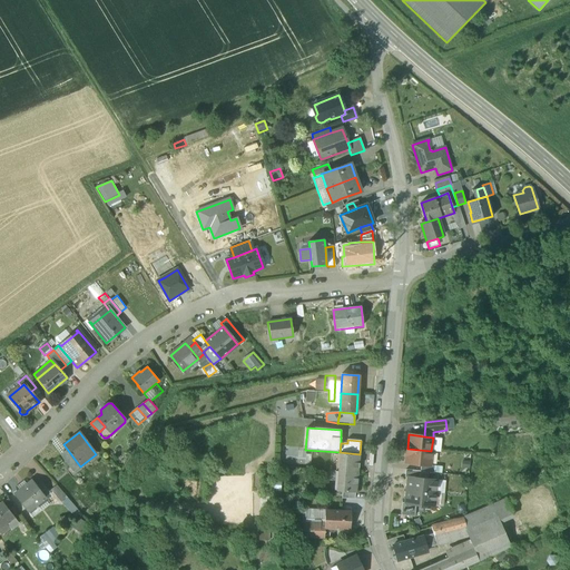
[(431,451),(408,449),(406,463),(421,465),(430,465),(431,451)]
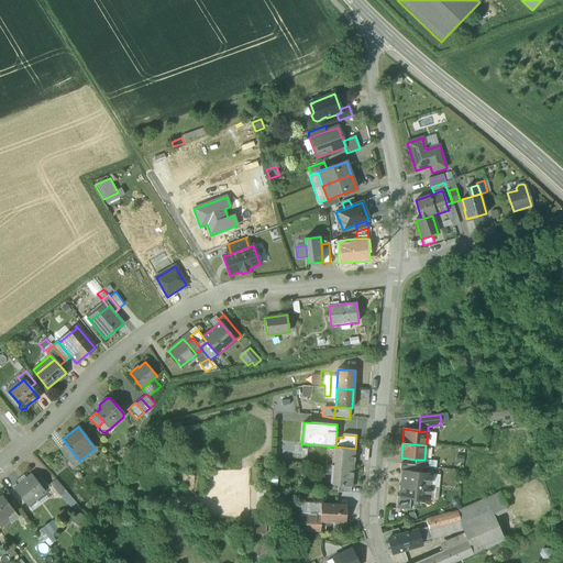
[(355,449),(335,446),(334,466),(353,467),(355,449)]
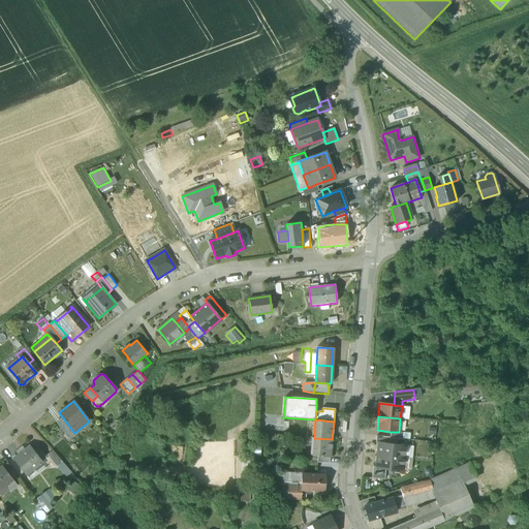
[(74,433),(65,421),(59,425),(68,437),(74,433)]
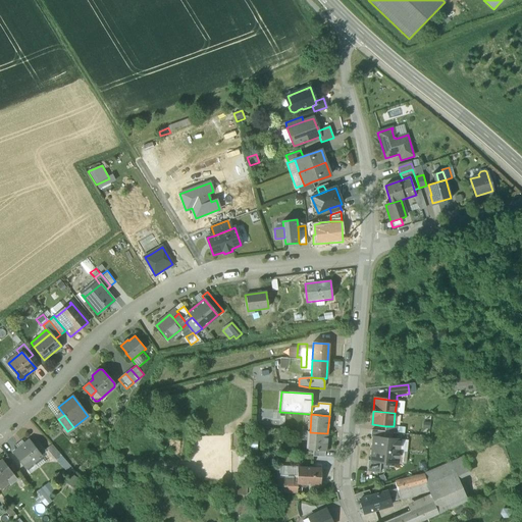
[(327,433),(310,432),(308,450),(313,451),(325,452),(326,452),(327,433)]
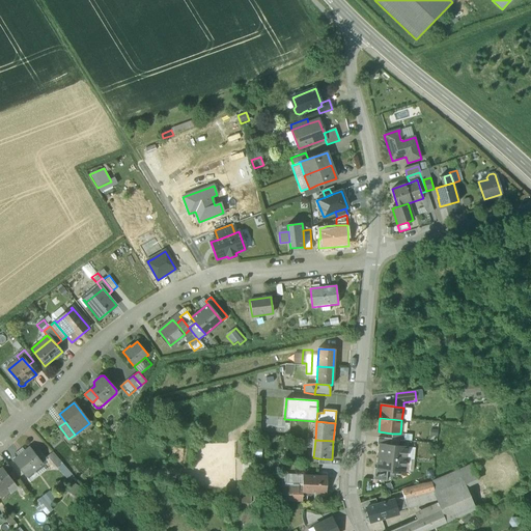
[(391,446),(381,445),(380,445),(379,456),(406,459),(407,448),(391,446)]
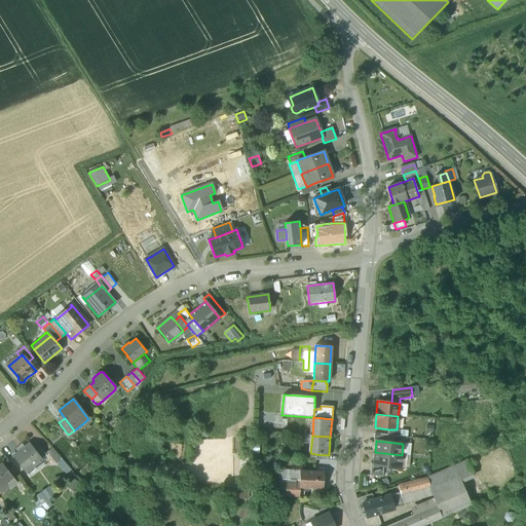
[(42,459),(29,443),(12,456),(26,473),(42,459)]
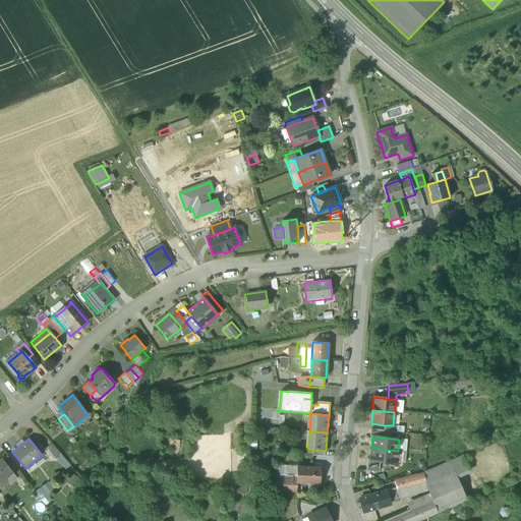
[(61,455),(51,445),(46,448),(56,459),(61,455)]
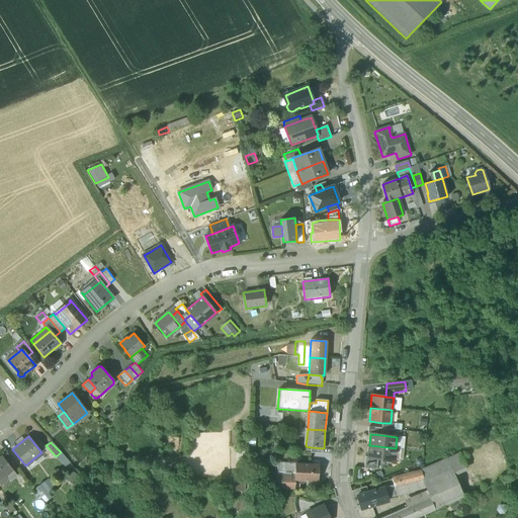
[(396,448),(369,445),(368,457),(378,458),(395,460),(396,448)]
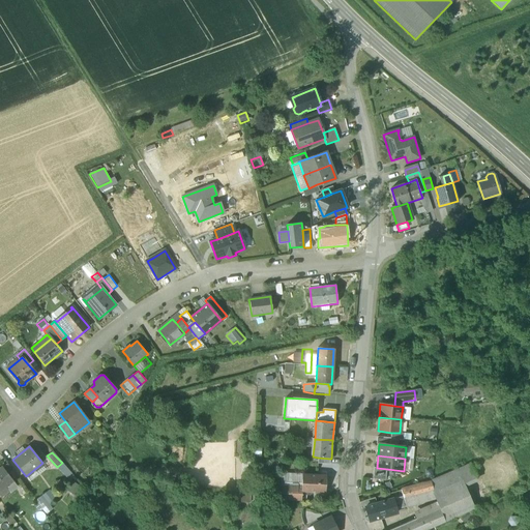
[(7,464),(2,467),(7,474),(12,471),(7,464)]
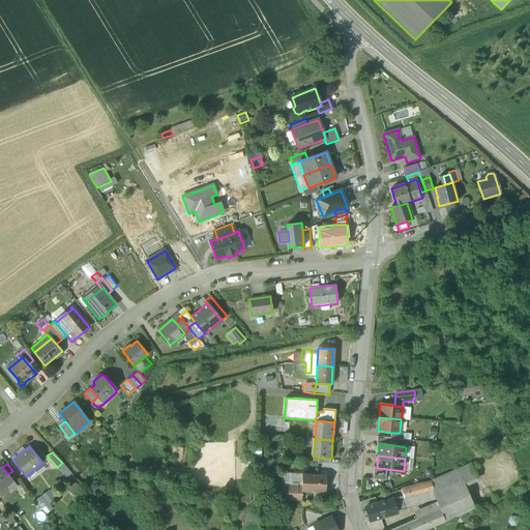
[(471,464),(431,481),(433,490),(436,499),(465,487),(464,483),(477,477),(471,464)]
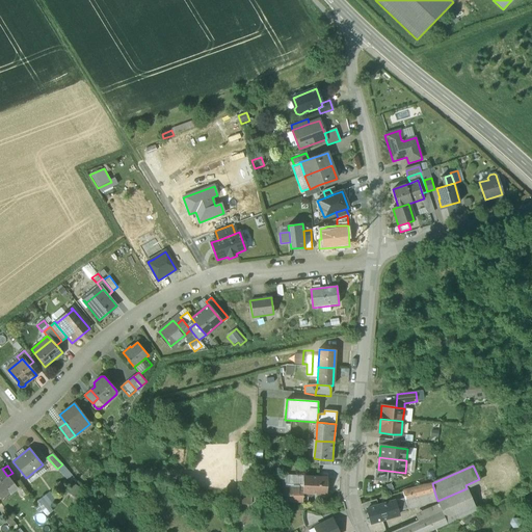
[(7,476),(2,469),(0,471),(0,491),(6,487),(12,483),(7,476)]
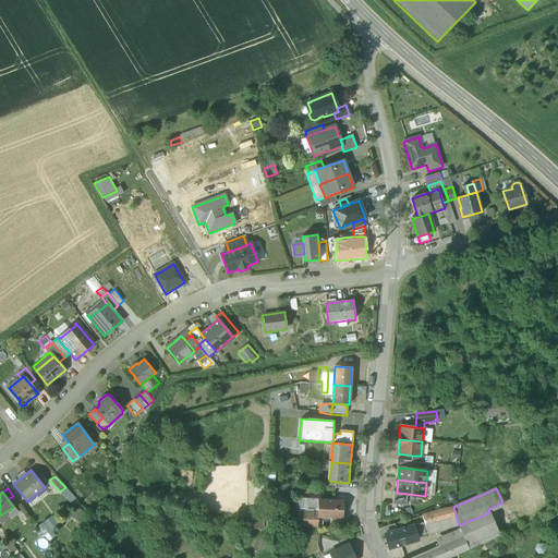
[(408,494),(397,493),(393,493),(392,505),(407,506),(408,494)]
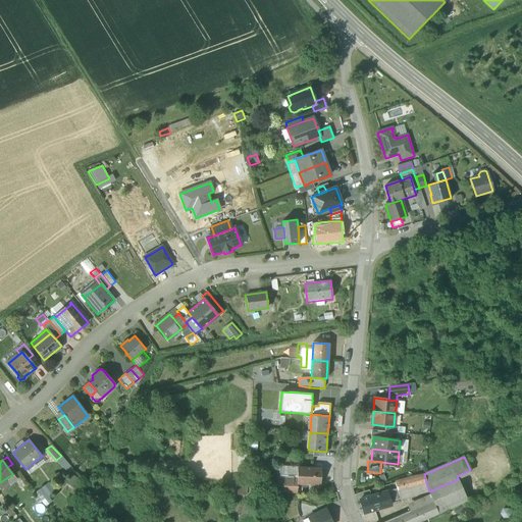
[(321,470),(298,469),(297,481),(297,485),(298,485),(308,485),(308,491),(314,491),(314,486),(320,486),(321,470)]
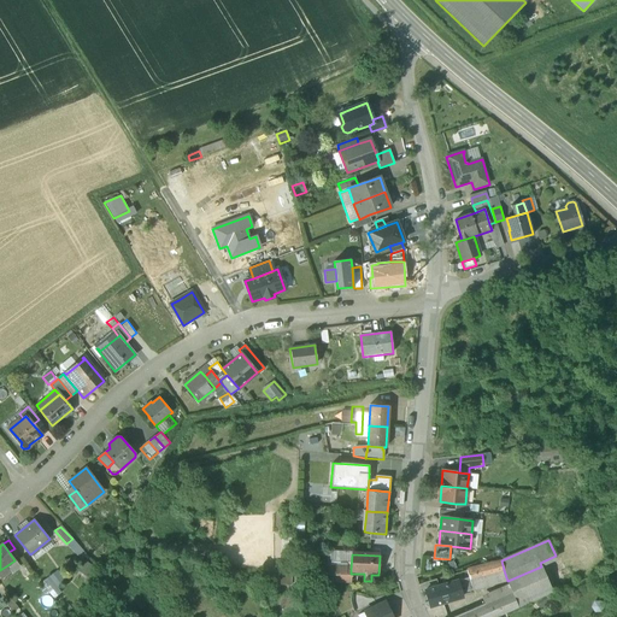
[(282,587),(294,587),(294,557),(282,557),(282,587)]
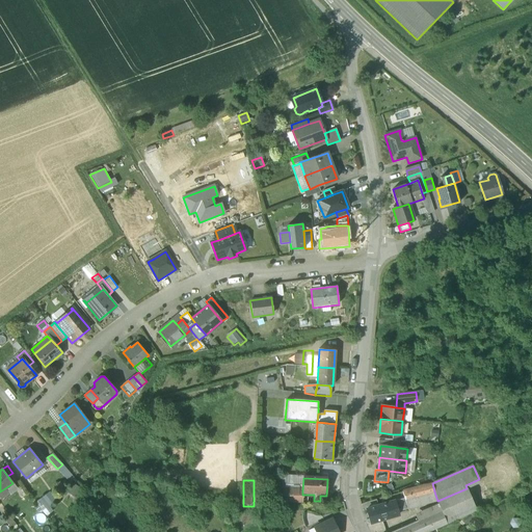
[(432,483),(403,493),(405,500),(434,491),(432,483)]
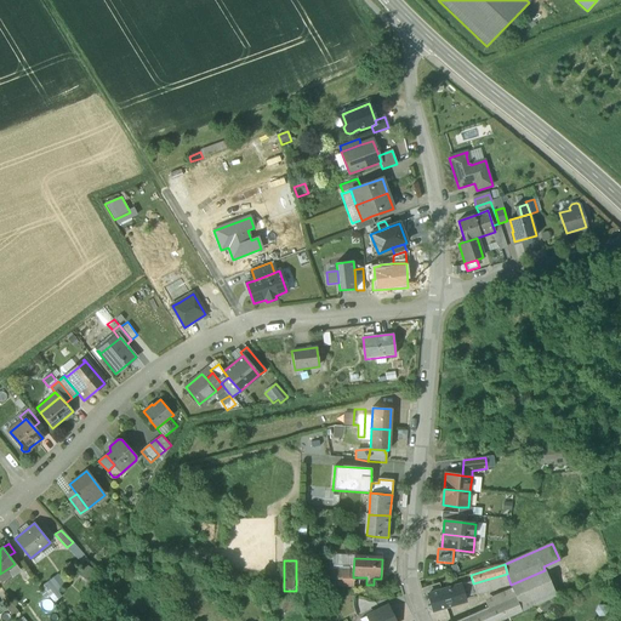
[(7,569),(0,574),(0,581),(3,584),(12,575),(7,569)]
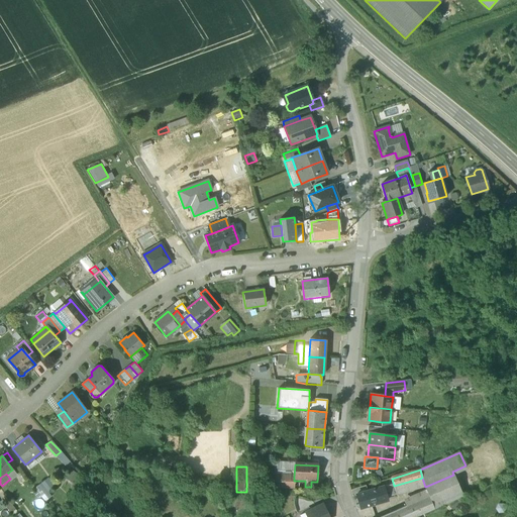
[(453,475),(425,487),(426,490),(429,497),(434,509),(463,497),(457,484),(453,475)]
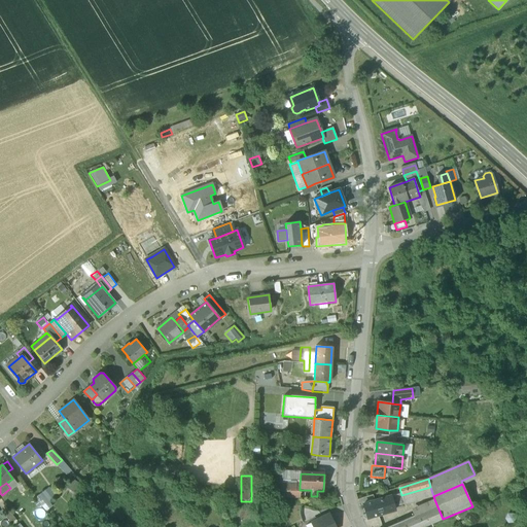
[(300,486),(282,485),(281,497),(300,497),(301,490),(300,490),(300,486)]
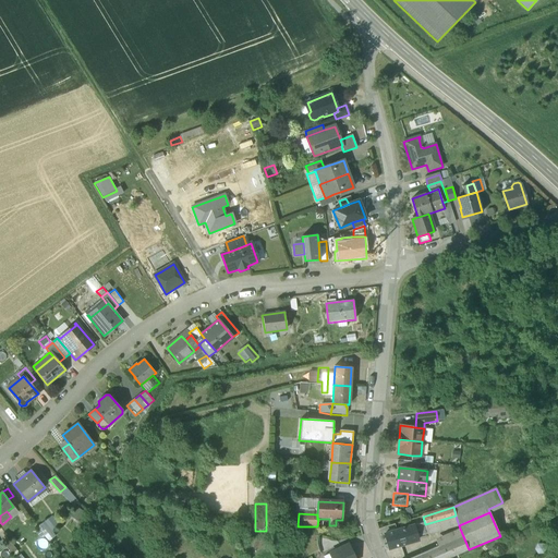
[(512,514),(494,522),(500,536),(519,528),(512,514)]
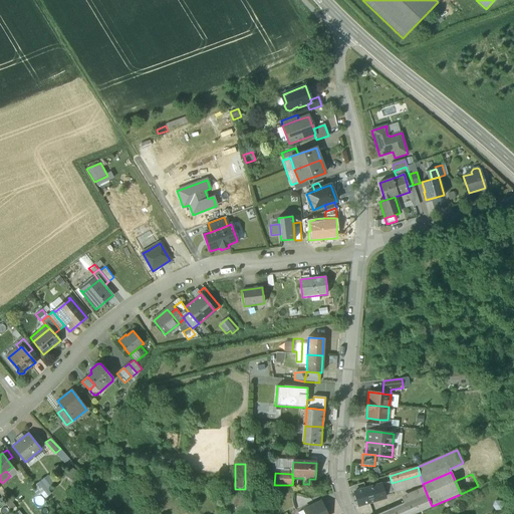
[(43,478),(35,484),(45,498),(53,492),(43,478)]
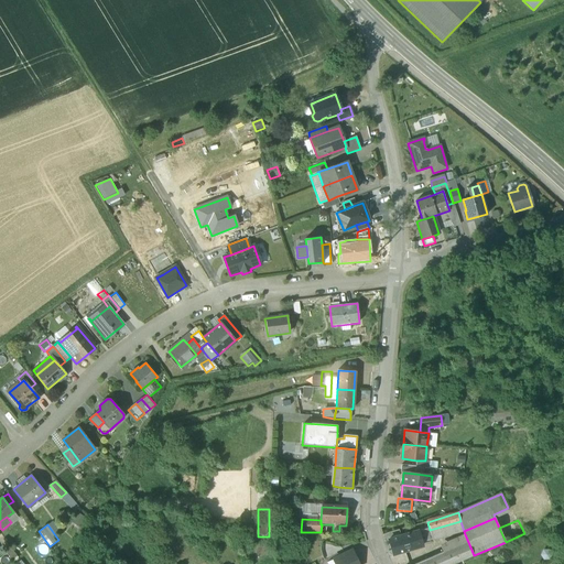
[(418,531),(389,540),(393,555),(422,546),(418,531)]
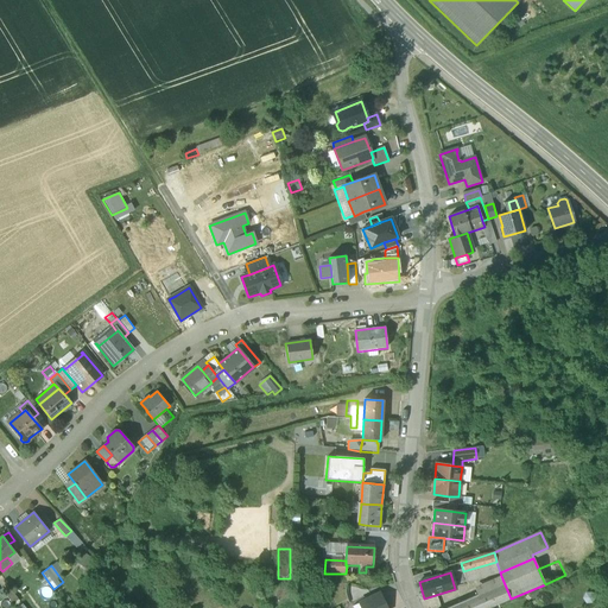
[(430,607),(449,607),(505,584),(501,576),(430,607)]
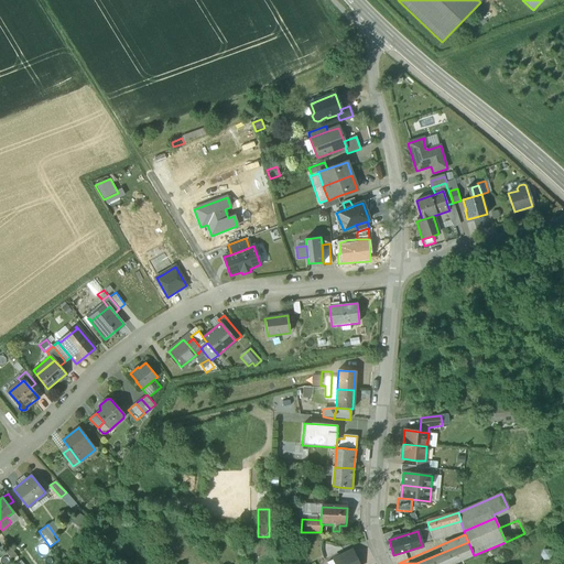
[(416,563),(454,563),(474,555),(468,542),(416,563)]
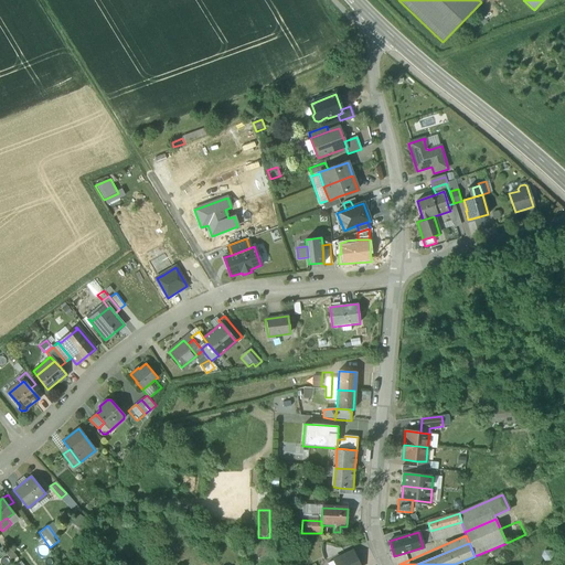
[(9,546),(3,550),(11,560),(17,556),(9,546)]
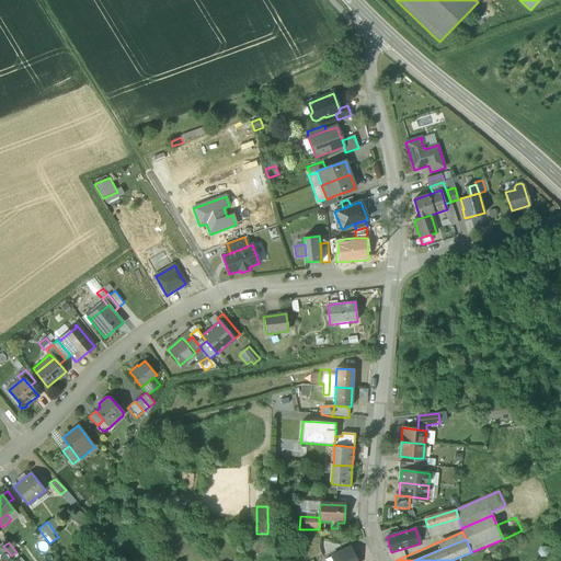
[(356,560),(350,548),(325,560),(356,560)]
